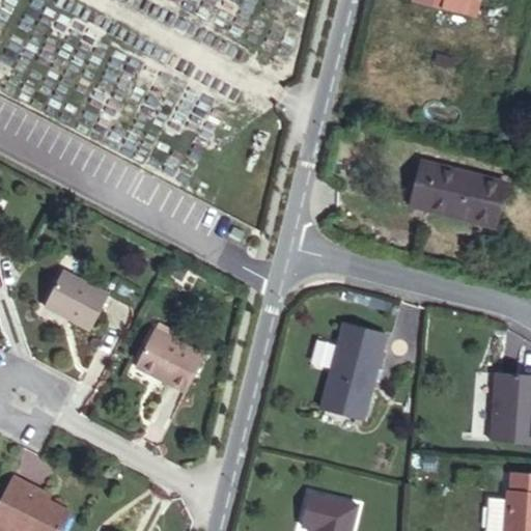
[(415,0),(475,15),(478,0),(415,0)]
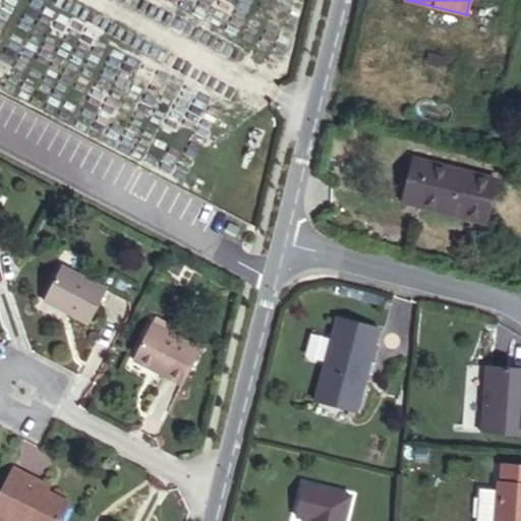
[(414,159),(403,201),(485,223),(497,180),(414,159)]
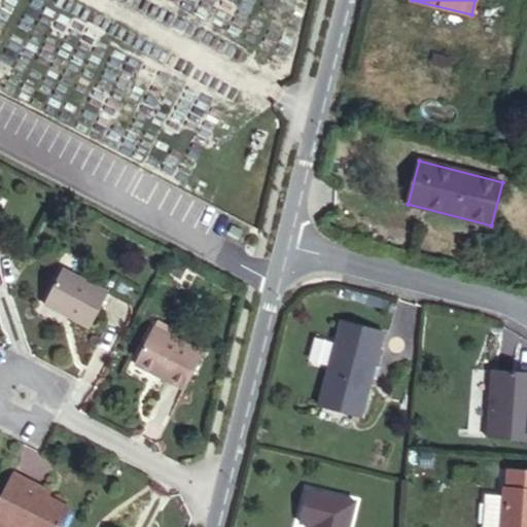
[(185,268),(176,264),(171,274),(180,278),(185,268)]
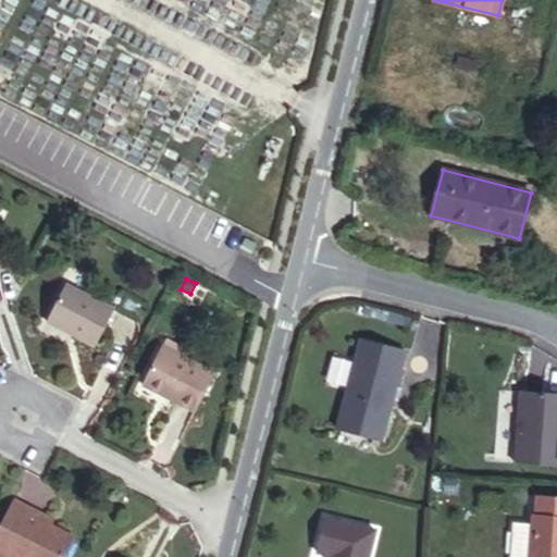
[(64,287),(49,318),(75,332),(74,335),(96,346),(113,311),(64,287)]
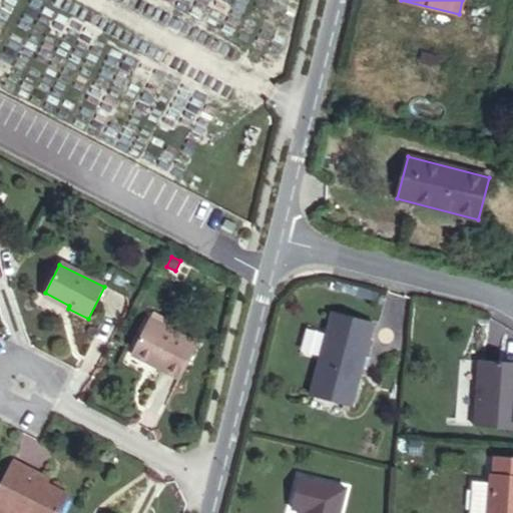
[(45,293),(43,296),(68,309),(69,306),(45,293)]
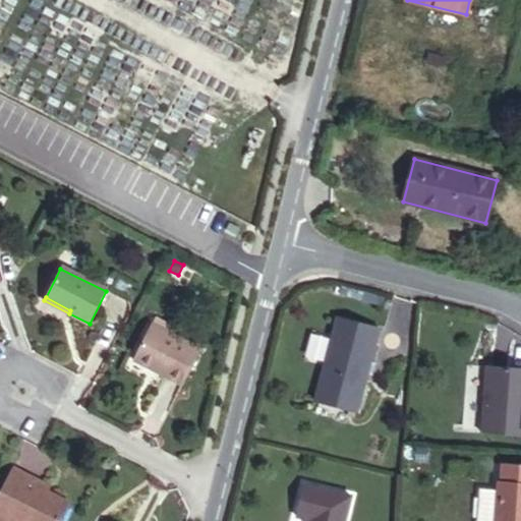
[(156,317),(152,324),(167,332),(170,326),(156,317)]
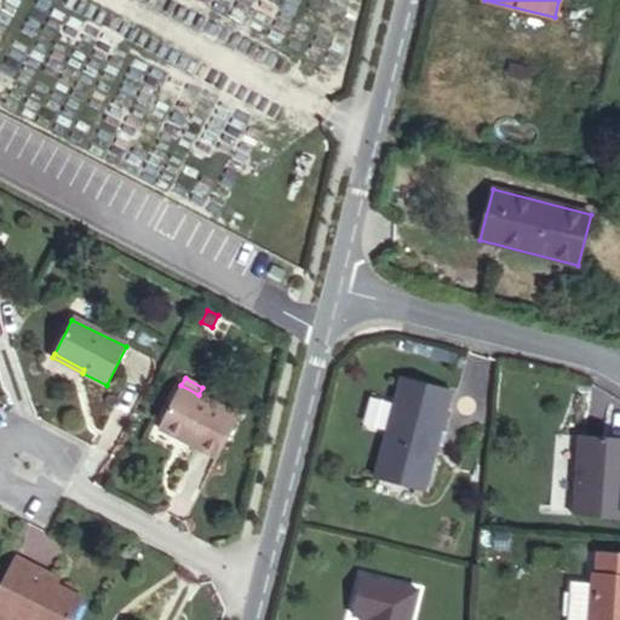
[(374,477),(425,491),(452,391),(401,378),(374,477)]
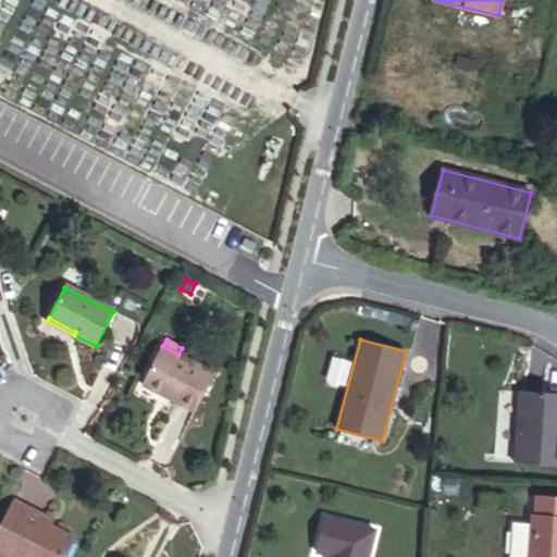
[(162,346),(144,382),(174,397),(173,400),(195,411),(214,373),(178,355),(162,346)]
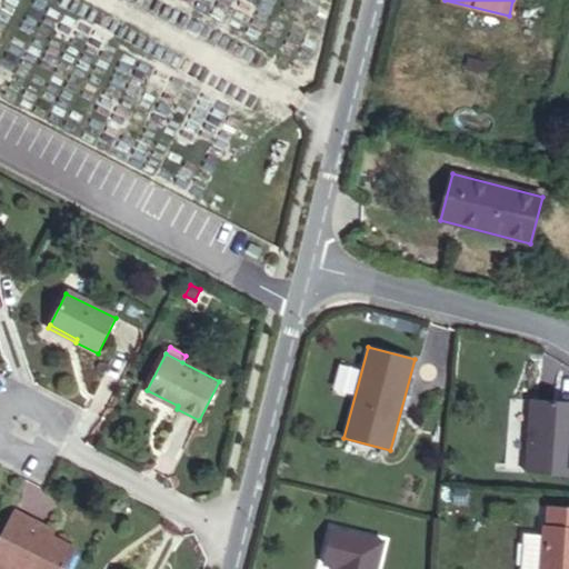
[(147,390),(146,392),(177,409),(178,406),(147,390)]
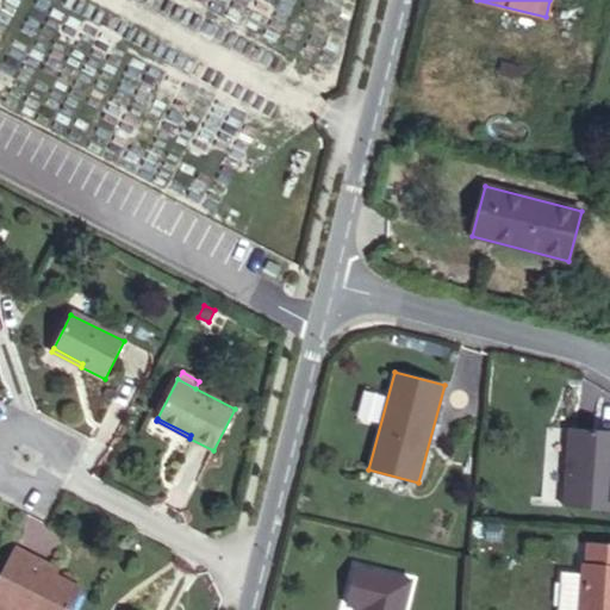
[(565,506),(609,510),(609,430),(571,428),(565,506)]
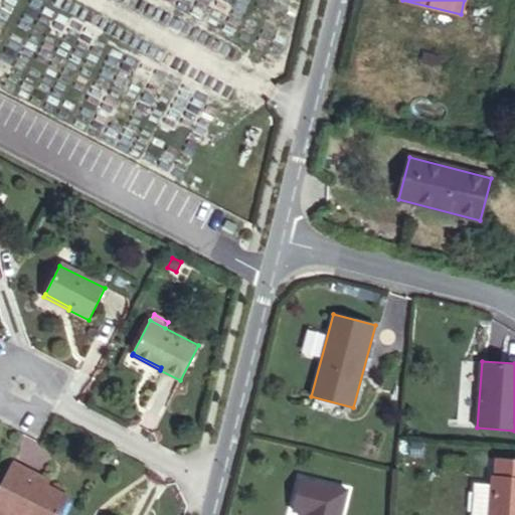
[(411,444),(410,455),(421,456),(422,445),(411,444)]
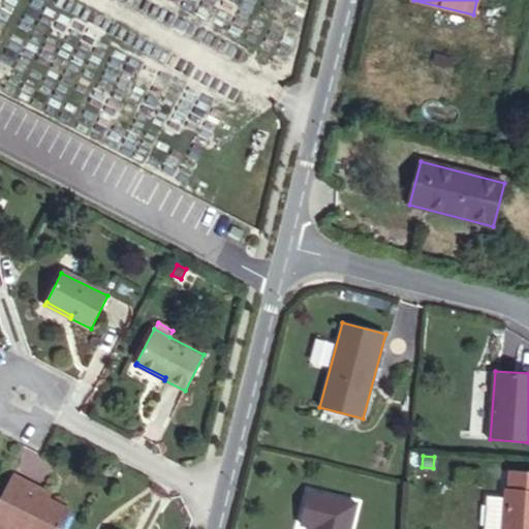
[(488,496),(485,528),(528,528),(528,473),(510,472),(509,491),(506,490),(506,497),(488,496)]
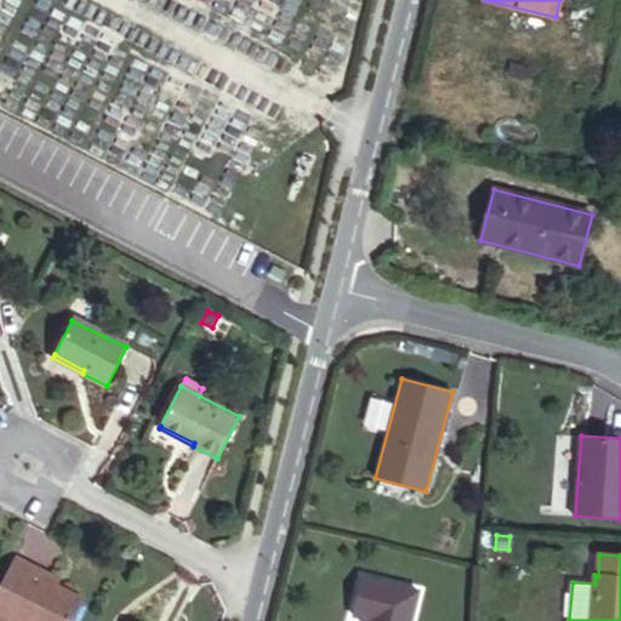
[(16,558),(0,588),(0,620),(6,620),(10,616),(17,620),(70,620),(83,599),(56,586),(58,580),(16,558)]
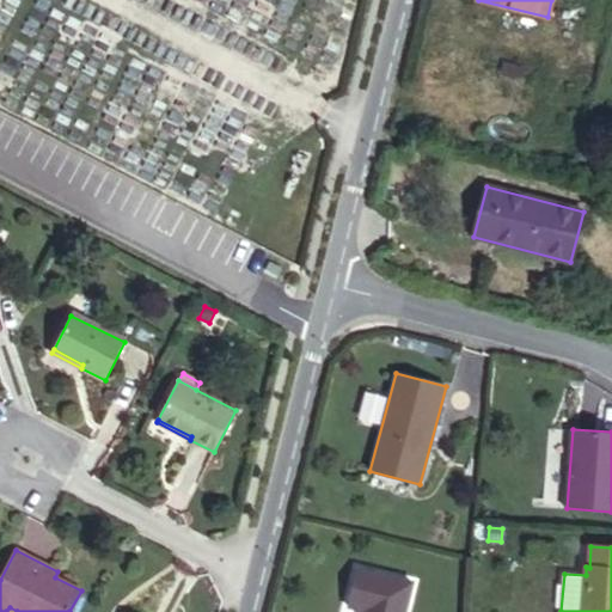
[(348,606),(365,611),(369,611),(368,611),(404,611),(412,582),(356,569),(348,606)]
